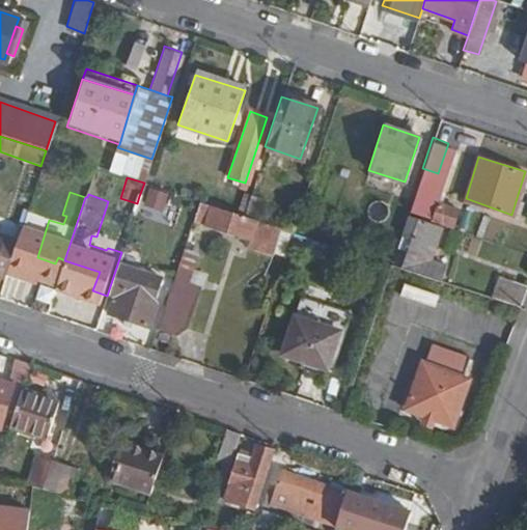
[(413,195),(408,211),(448,225),(454,210),(413,195)]
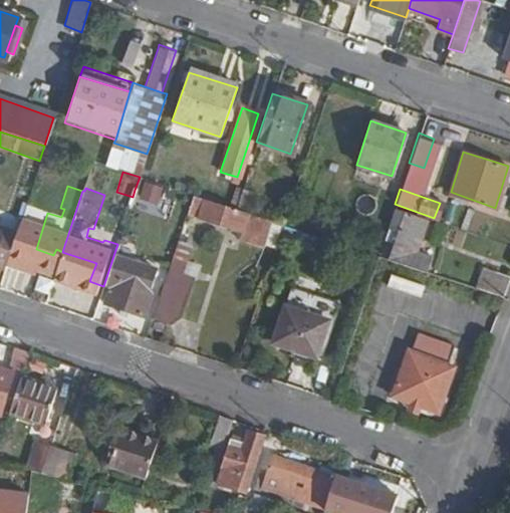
[(173,204),(135,190),(133,197),(131,204),(168,217),(173,204)]
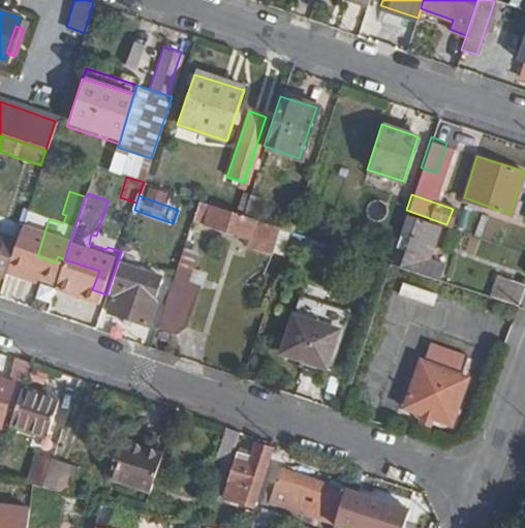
[(241,215),(255,219),(260,200),(247,195),(241,215)]
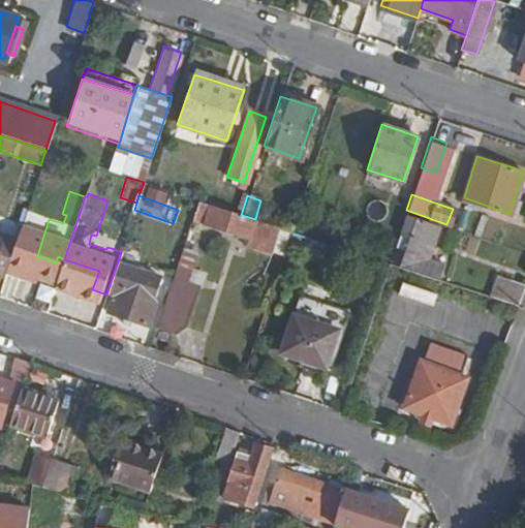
[(268,253),(277,226),(255,219),(241,215),(197,199),(191,218),(248,237),(245,246),(268,253)]
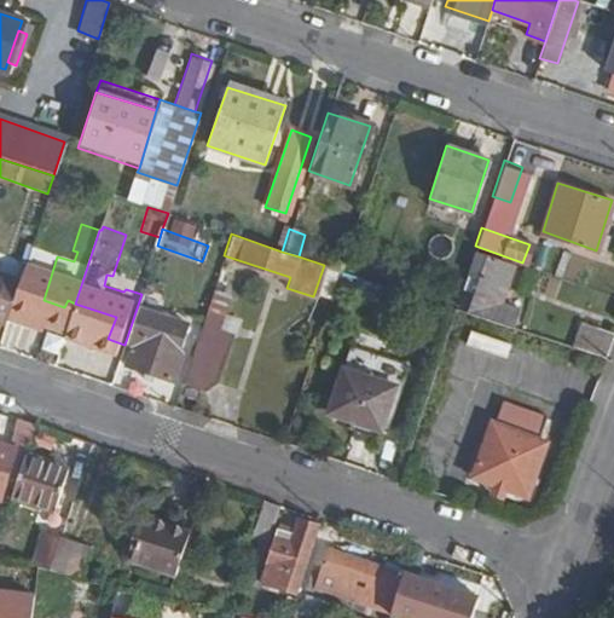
[(467,313),(510,328),(516,310),(497,302),(510,263),(474,250),(463,283),(475,289),(467,313)]
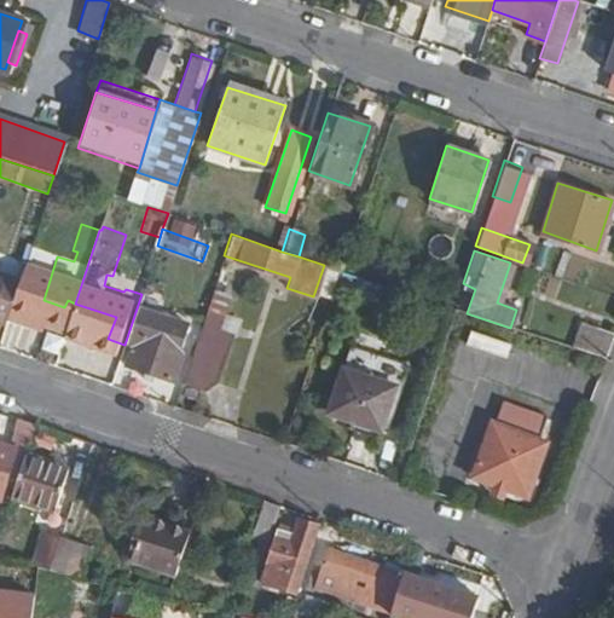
[(0,324),(5,327),(18,286),(0,278),(0,324)]
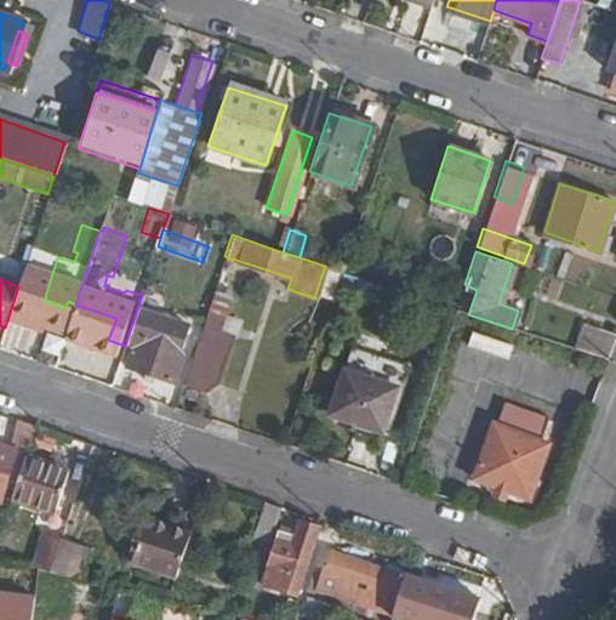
[(125,346),(121,356),(126,357),(124,365),(172,381),(182,356),(175,352),(181,333),(135,317),(125,346)]
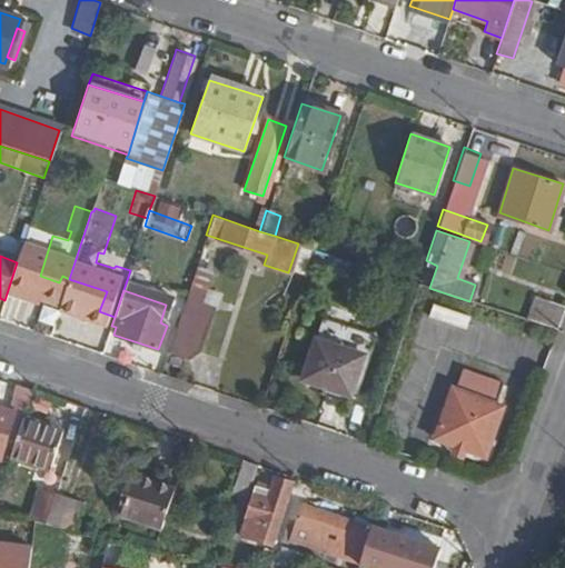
[(188,290),(167,354),(185,359),(197,351),(210,308),(199,304),(202,295),(188,290)]
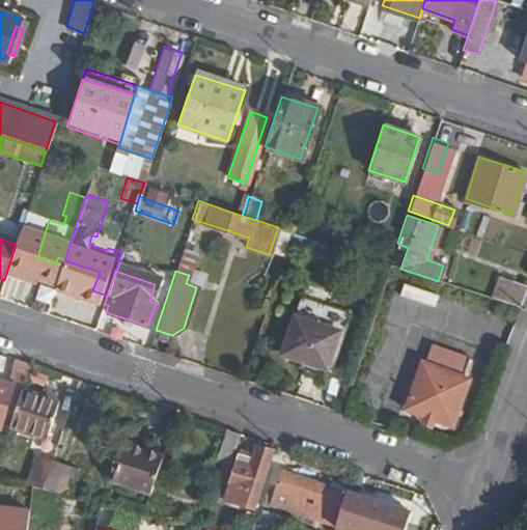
[(493,299),(521,308),(526,293),(526,285),(500,278),(493,299)]
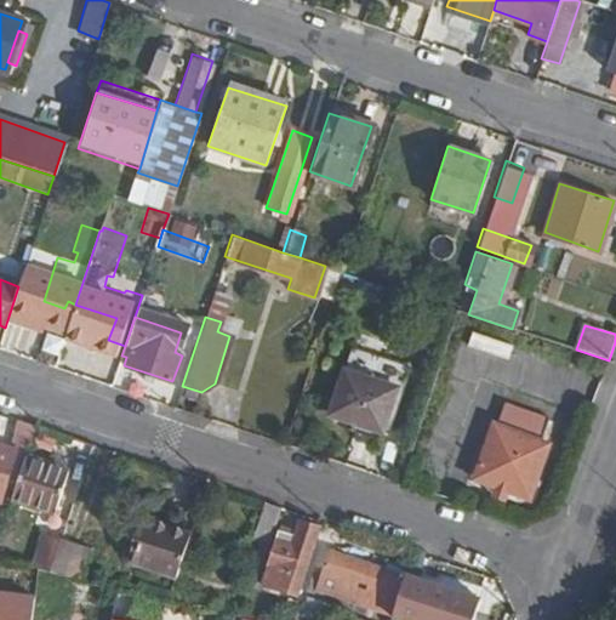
[(398,434),(421,370),(352,347),(329,410),(398,434)]
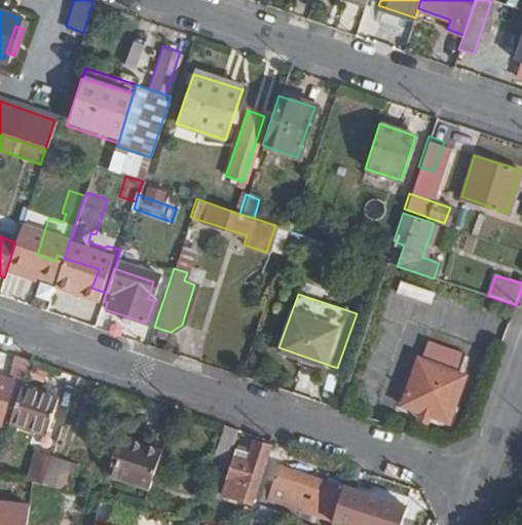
[(446,422),(463,374),(451,370),(457,351),(427,341),(420,359),(417,358),(400,406),(446,422)]
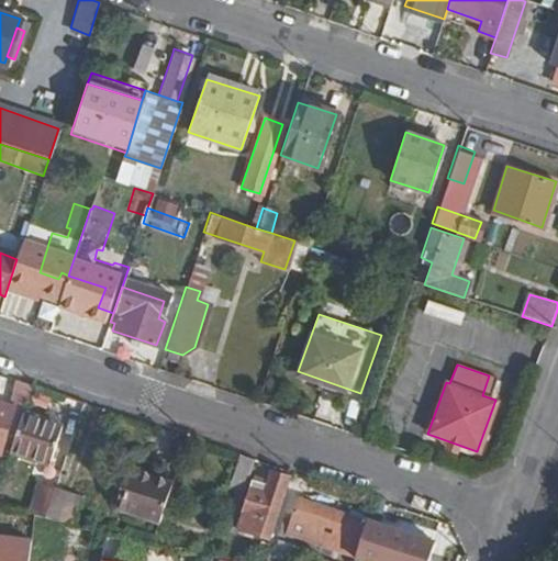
[(21,411),(29,383),(14,379),(6,406),(0,404),(0,450),(12,408),(21,411)]
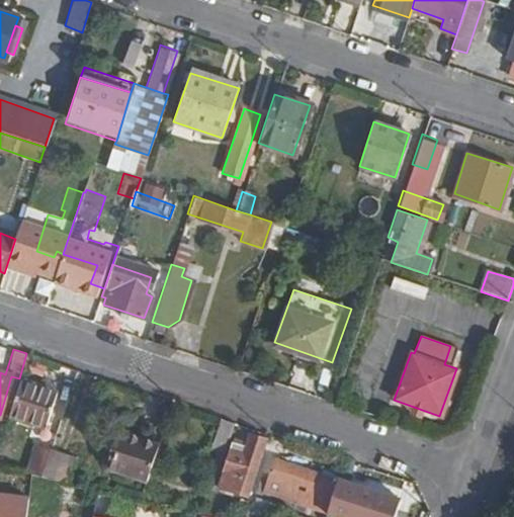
[(54,392),(19,381),(9,415),(45,426),(54,392)]
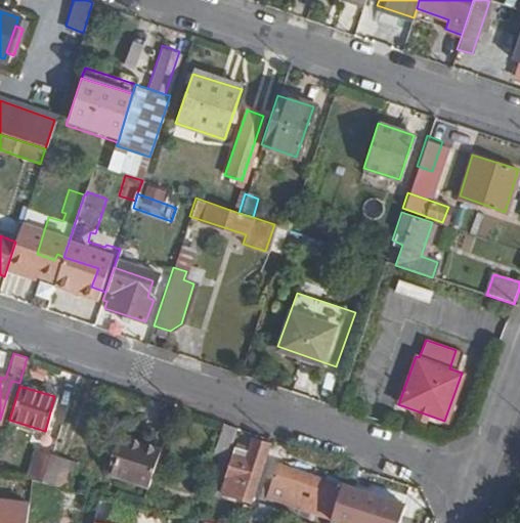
[(224,456),(234,427),(221,423),(213,453),(224,456)]
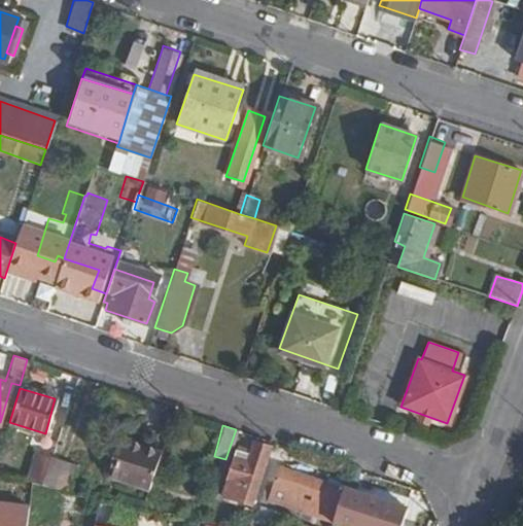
[(250,505),(270,447),(252,442),(248,456),(234,452),(219,494),(250,505)]
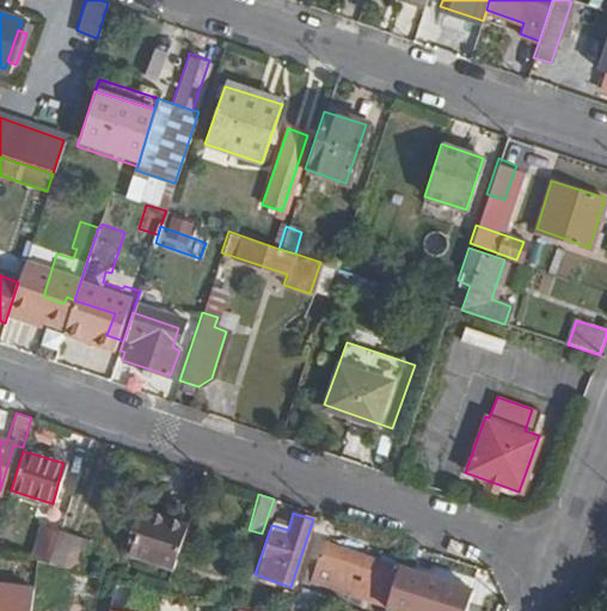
[(176,570),(186,529),(148,517),(136,556),(176,570)]
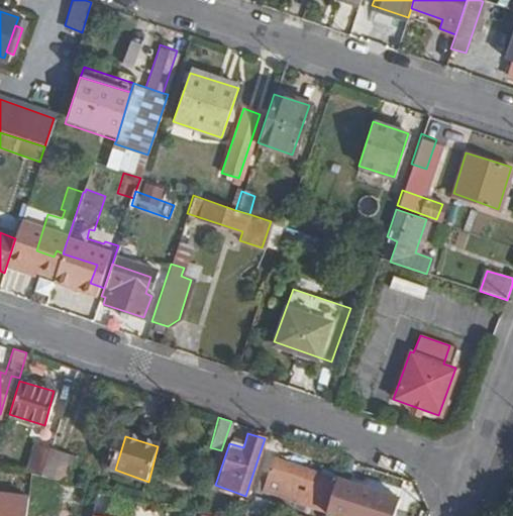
[(44,478),(55,447),(38,443),(29,475),(44,478)]
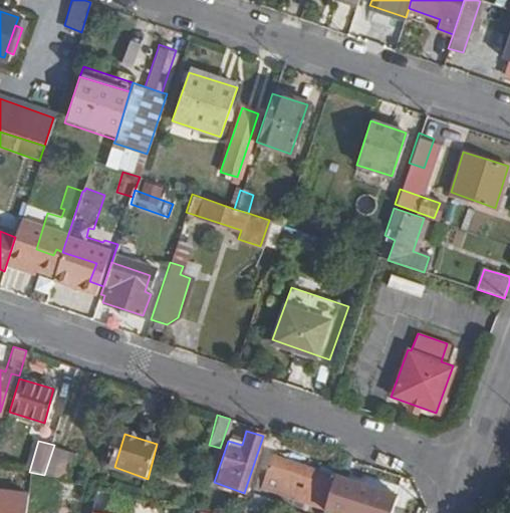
[(44,475),(59,479),(67,449),(54,445),(44,475)]
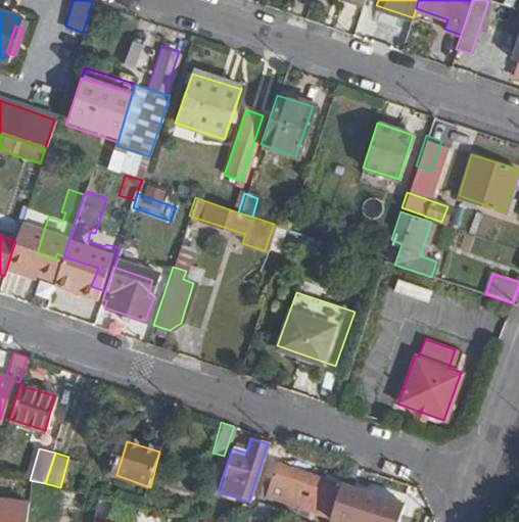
[(339,482),(341,476),(328,472),(323,479),(277,464),(267,495),(328,518),(339,482)]
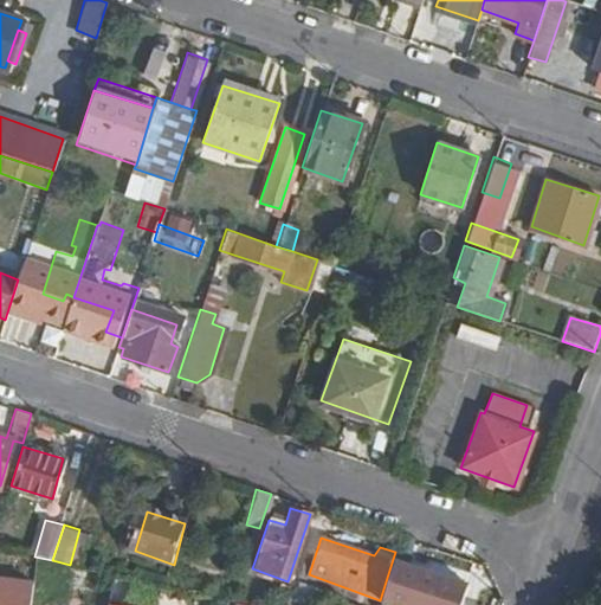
[(447,604),(456,581),(393,559),(380,600),(392,604),(447,604)]
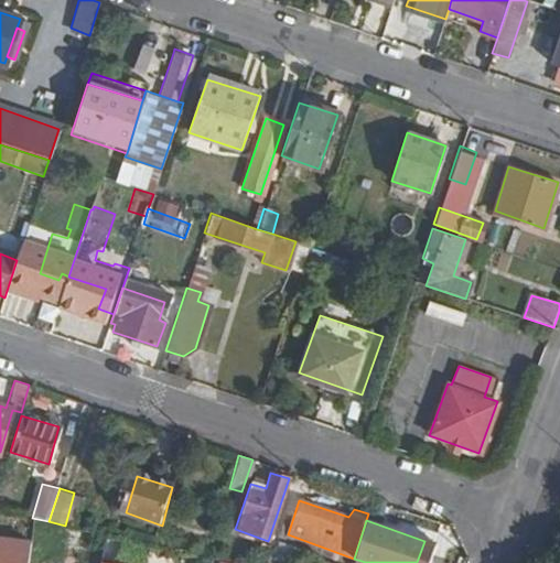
[(0,562),(25,562),(29,541),(0,537),(0,562)]
